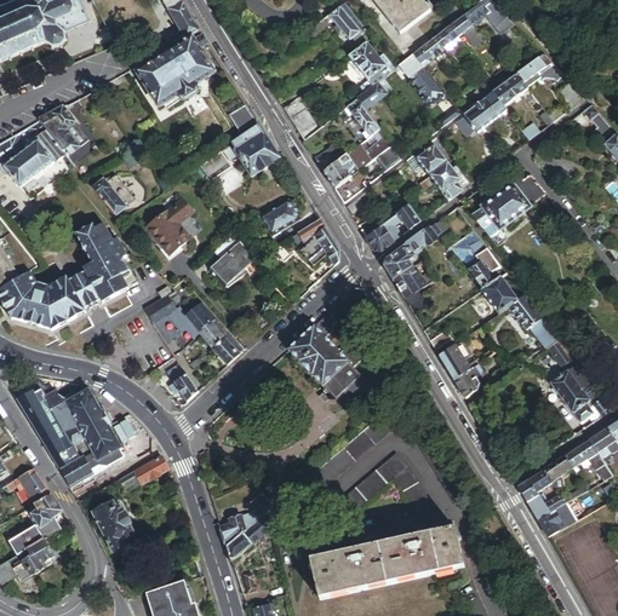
[(22,52),(21,50),(30,45),(32,47),(34,46),(33,44),(41,40),(46,45),(45,47),(47,49),(49,46),(57,47),(58,49),(61,47),(61,45),(64,40),(66,41),(68,39),(66,38),(67,29),(74,26),(75,27),(78,26),(76,24),(87,19),(87,21),(90,19),(89,18),(91,17),(90,15),(89,16),(83,3),(84,3),(83,0),(81,0),(7,0),(0,4),(0,70),(0,58),(6,57),(7,58),(9,57),(9,56),(18,51),(19,53),(22,52)]
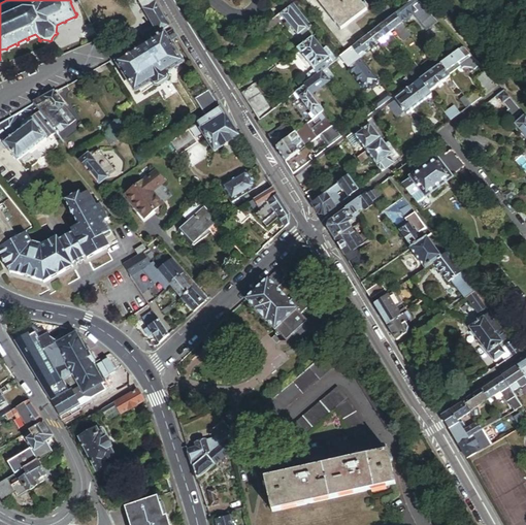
[(158,30),(167,24),(154,0),(137,0),(143,9),(145,7),(158,30)]
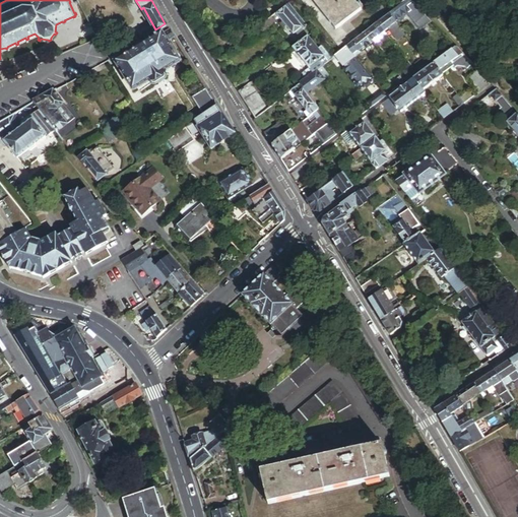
[(314,0),(335,27),(360,9),(352,0),(314,0)]
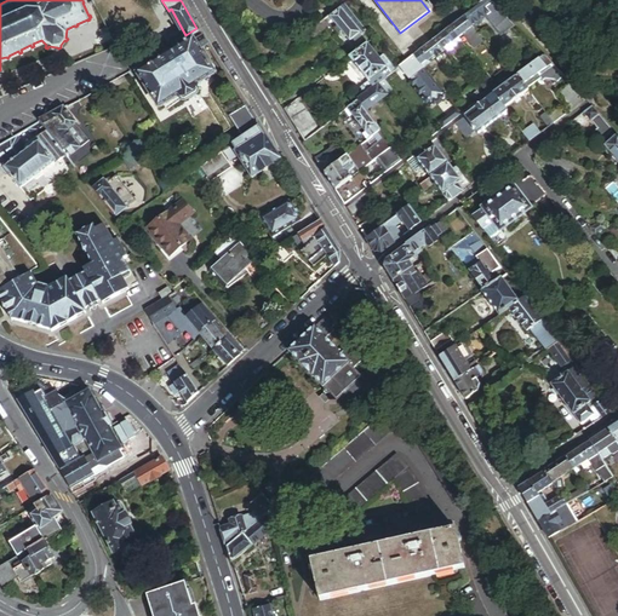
[(479,0),(463,13),(471,23),(484,13),(491,7),(495,13),(501,9),(492,0),(479,0)]
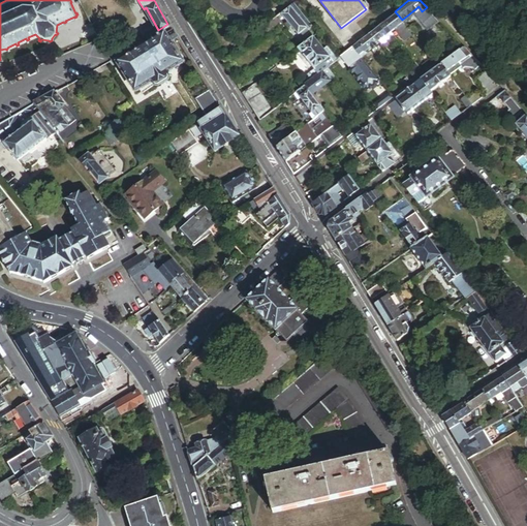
[(301,36),(314,26),(295,1),(281,11),(301,36)]
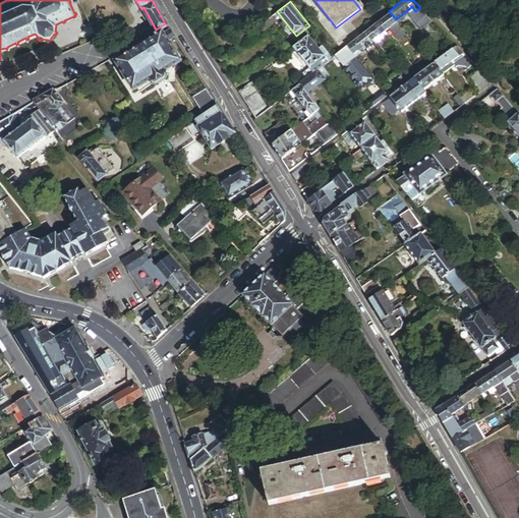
[(406,11),(419,27),(430,18),(420,7),(415,11),(412,6),(406,11)]
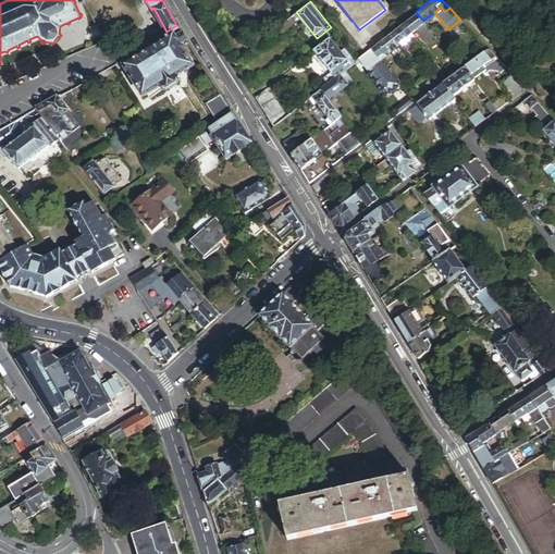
[(433,33),(423,21),(416,12),(404,22),(410,31),(415,27),(418,31),(421,32),(428,38),(433,33)]
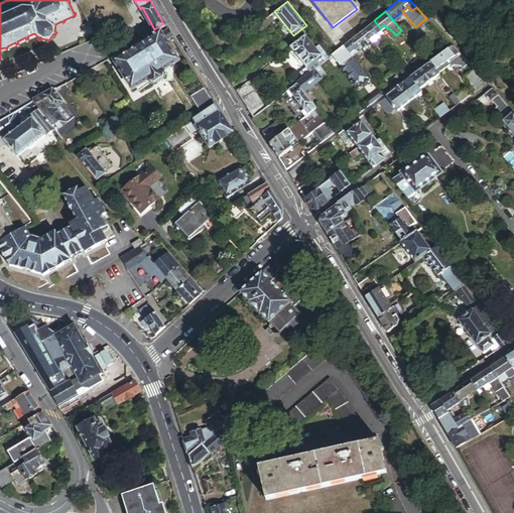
[(259,26),(260,27),(273,18),(269,13),(254,25),(256,28),(259,26)]
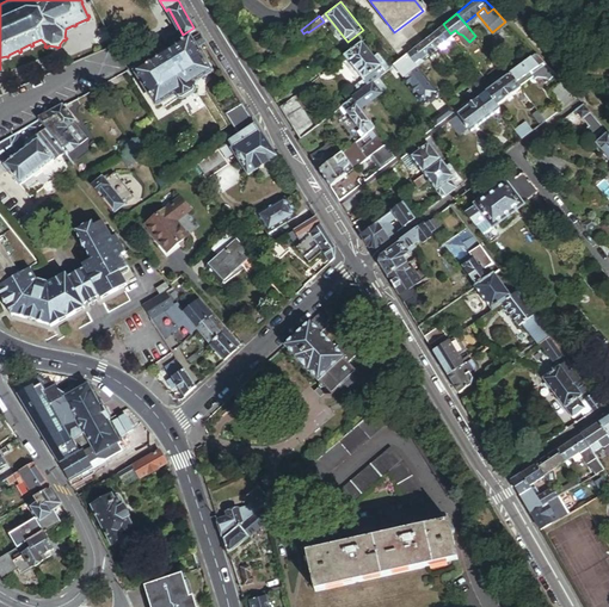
[(447,43),(454,38),(450,33),(443,24),(429,35),(436,45),(444,39),(447,43)]
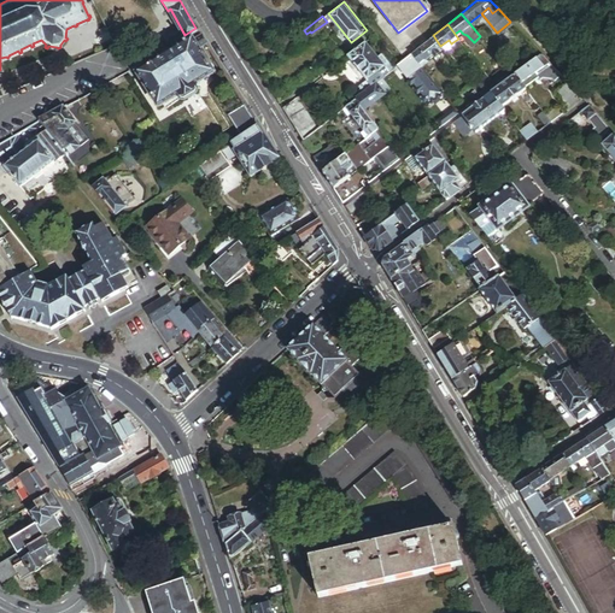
[(105,41),(111,39),(106,30),(93,37),(97,45),(105,41)]
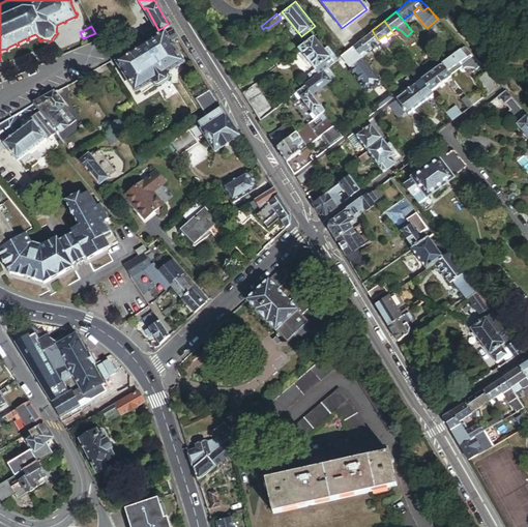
[(154,85),(157,86),(168,79),(169,76),(166,71),(182,61),(170,41),(176,36),(171,28),(165,32),(164,31),(117,60),(137,90),(151,81),(154,85)]
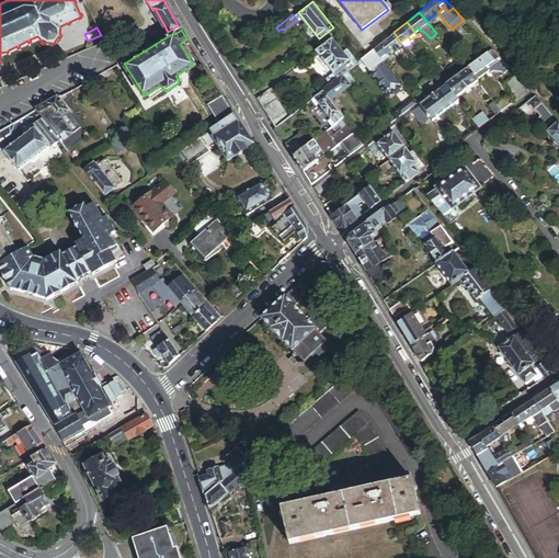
[(386,50),(387,53),(400,42),(394,32),(375,46),(381,54),(386,50)]
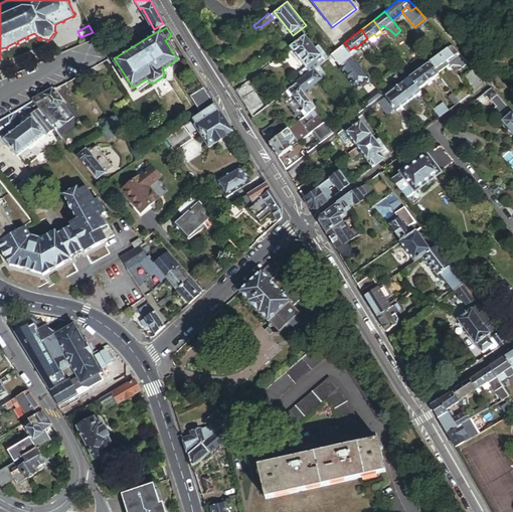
[(329,57),(326,53),(319,43),(315,46),(305,33),(289,45),(306,67),(322,56),(325,60),(329,57)]
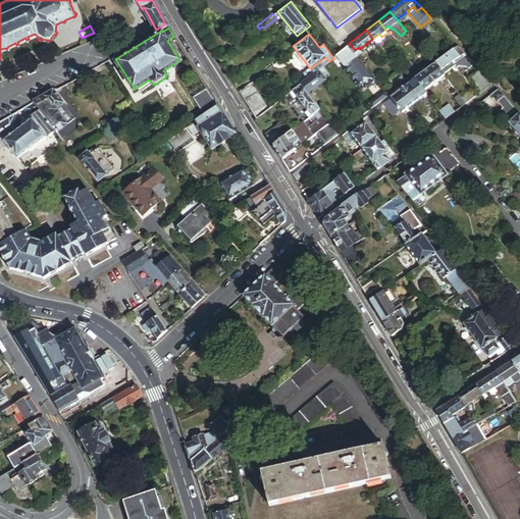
[(373,76),(355,54),(354,52),(348,45),(347,44),(334,53),(336,56),(343,63),(348,59),(365,83),(373,76)]
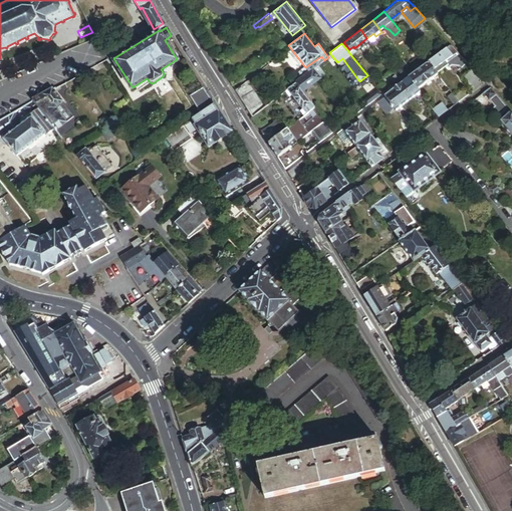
[(446,61),(444,58),(455,49),(449,43),(445,46),(428,59),(435,69),(446,61)]
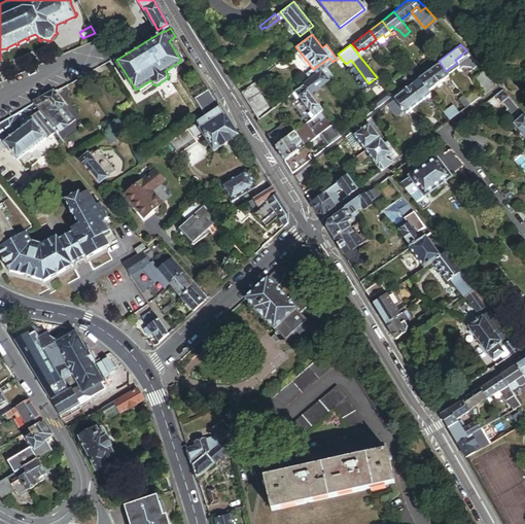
[(477,62),(466,50),(455,60),(457,63),(459,66),(461,64),(468,65),(470,67),(477,62)]
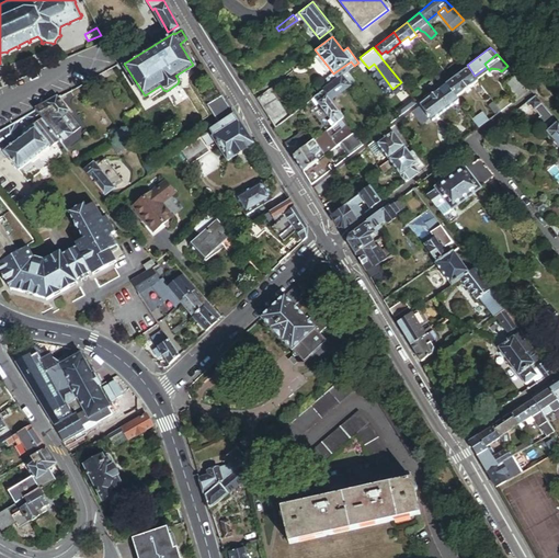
[(456,69),(461,65),(456,57),(451,60),(451,61),(454,66),(456,69)]
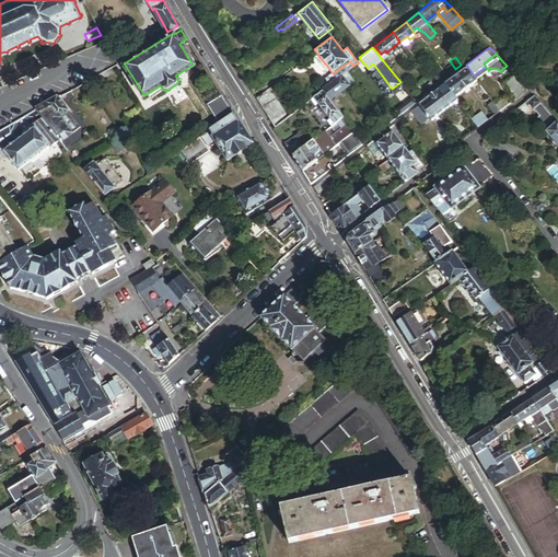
[(373,64),(368,68),(386,92),(392,89),(373,64)]
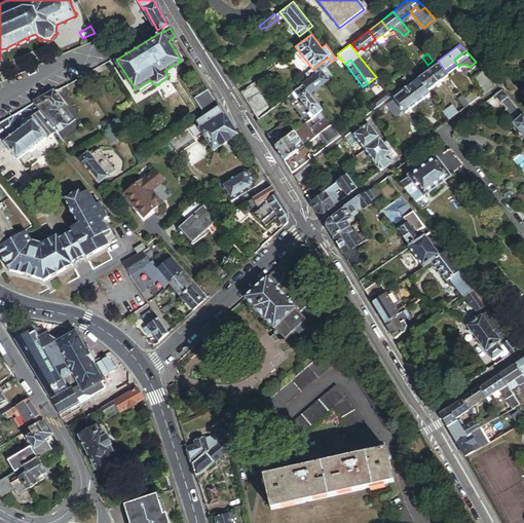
[(405,66),(409,72),(415,67),(416,69),(418,68),(413,60),(405,66)]
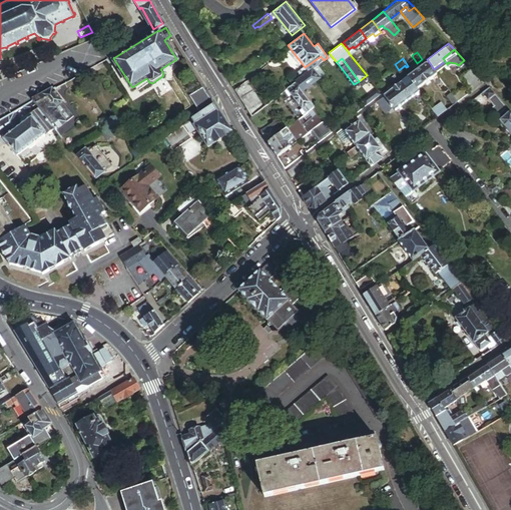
[(407,74),(416,87),(435,71),(434,69),(427,59),(407,74)]
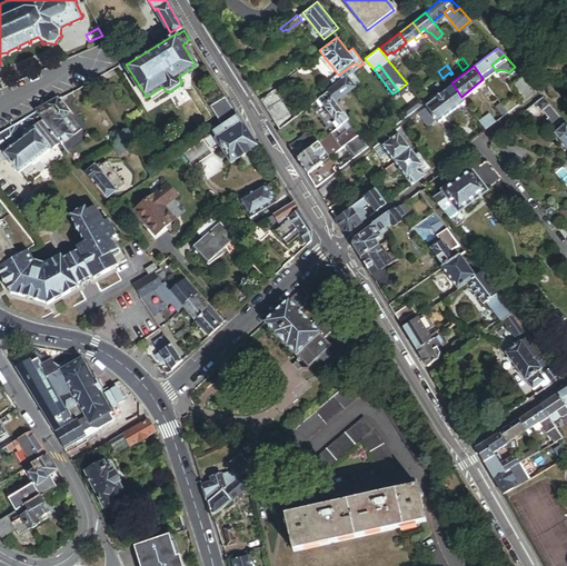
[(348,80),(352,87),(359,81),(351,72),(348,75),(350,78),(348,80)]
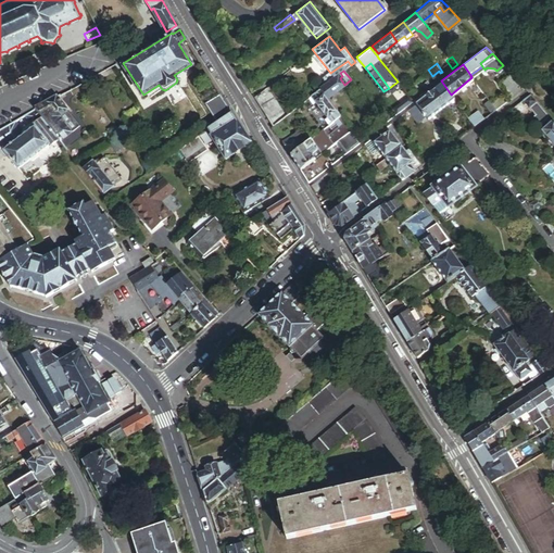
[(432,76),(436,80),(444,74),(442,72),(440,73),(439,71),(432,76)]
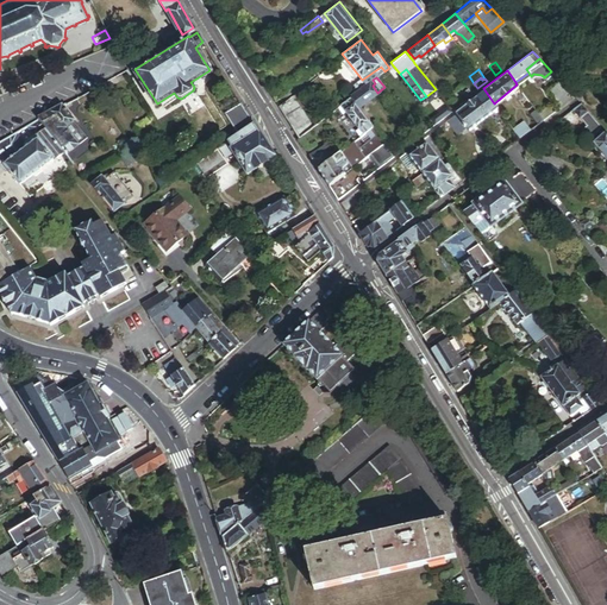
[(351,98),(358,107),(377,93),(373,86),(375,83),(373,80),(351,98)]
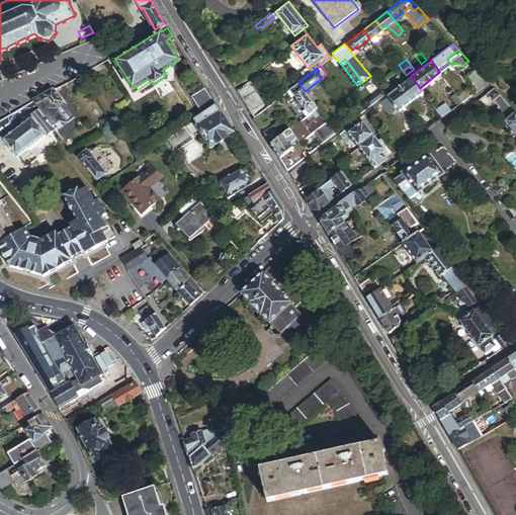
[(465,77),(475,86),(485,79),(476,69),(465,77)]
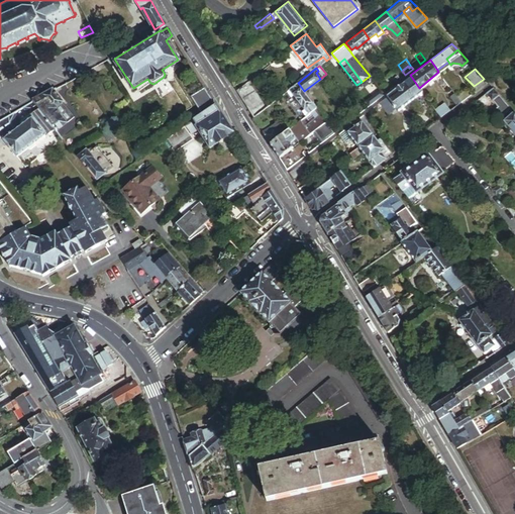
[(397,82),(401,79),(397,73),(392,77),(397,82)]
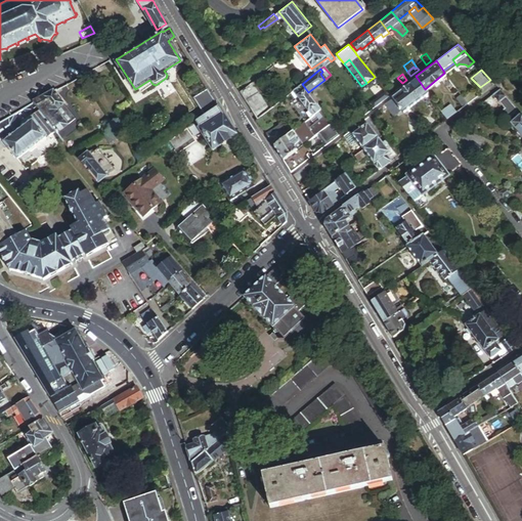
[(401,107),(403,111),(428,93),(425,89),(416,76),(392,95),(401,107)]
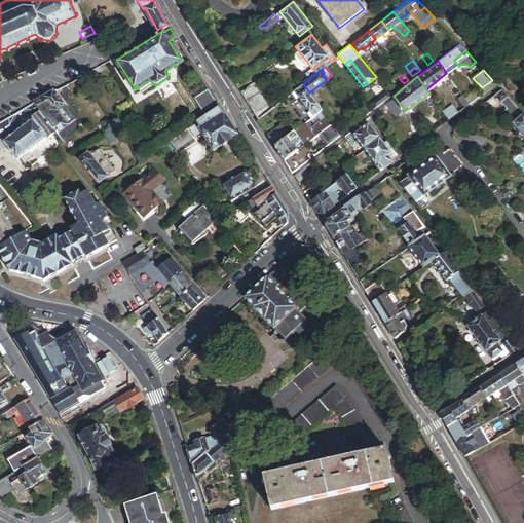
[(239,90),(246,99),(257,89),(252,81),(239,90)]
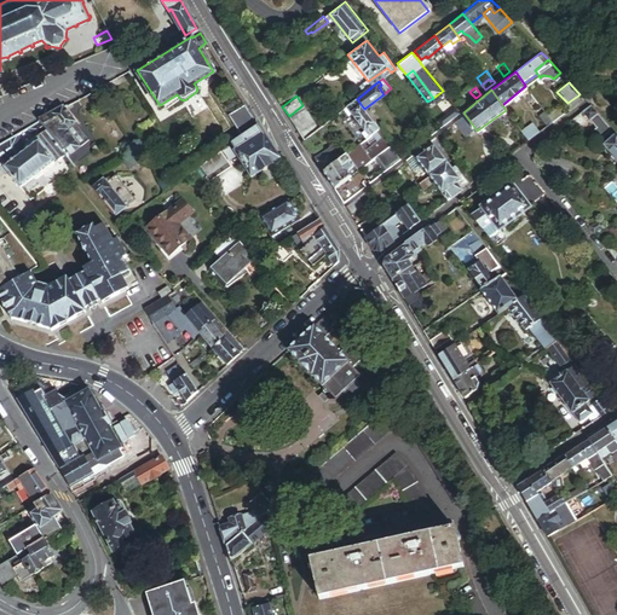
[(368,135),(379,127),(364,109),(357,99),(356,98),(345,106),(350,112),(363,131),(368,135)]
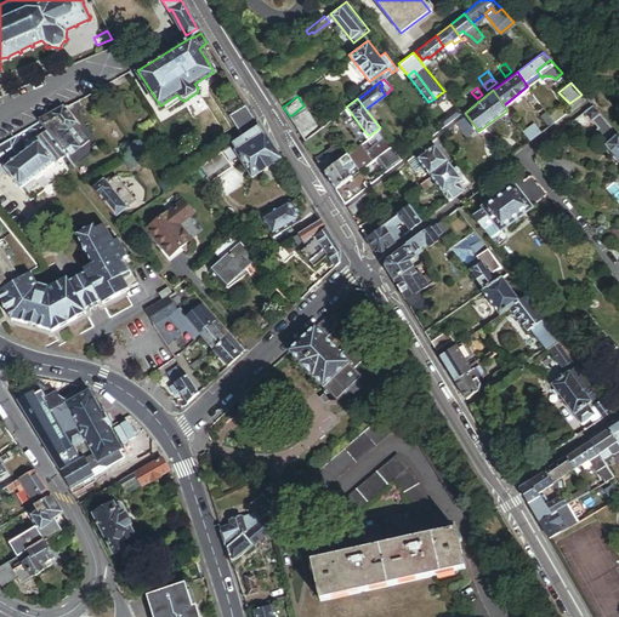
[(581,109),(590,119),(598,113),(590,103),(581,109)]
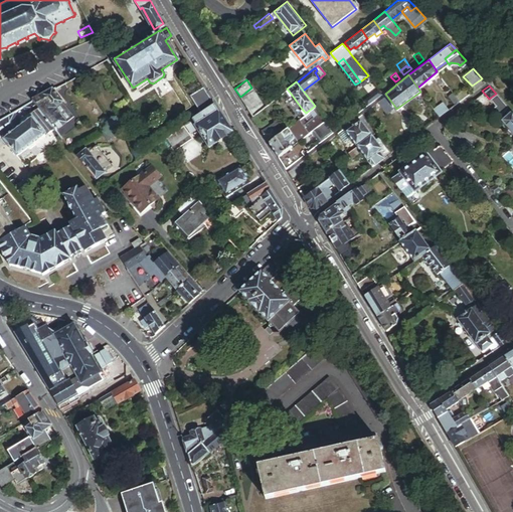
[(377,87),(372,92),(376,97),(382,93),(377,87)]
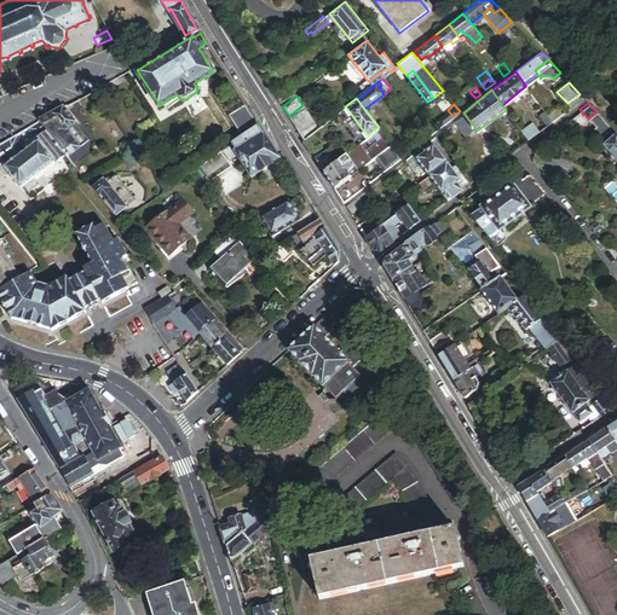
[(560,111),(555,104),(545,112),(549,120),(560,111)]
